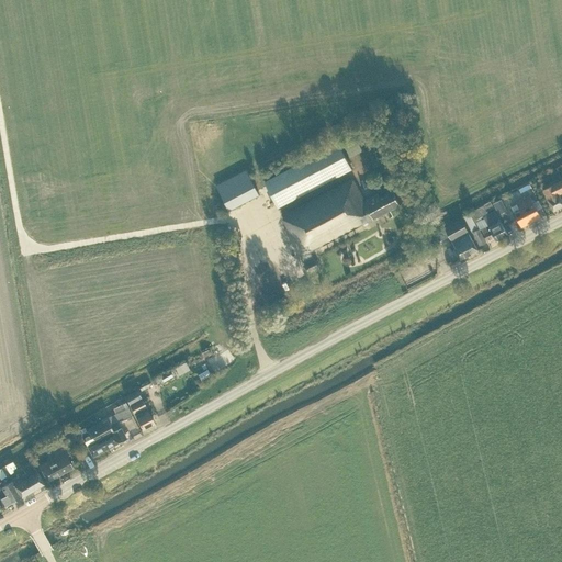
[(388,120),(384,124),(393,131),(396,125),(388,120)]
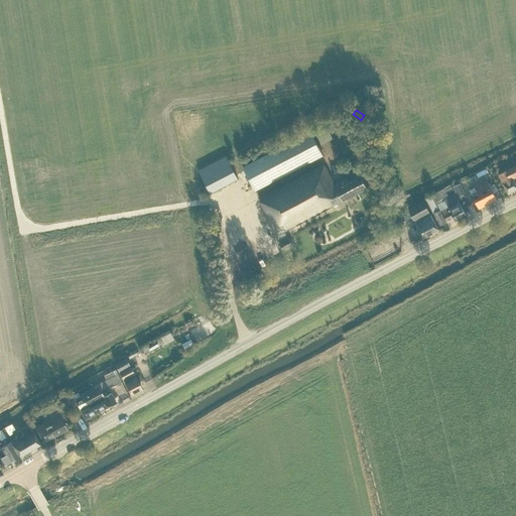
[(328,123),(315,130),(321,141),(334,133),(328,123)]
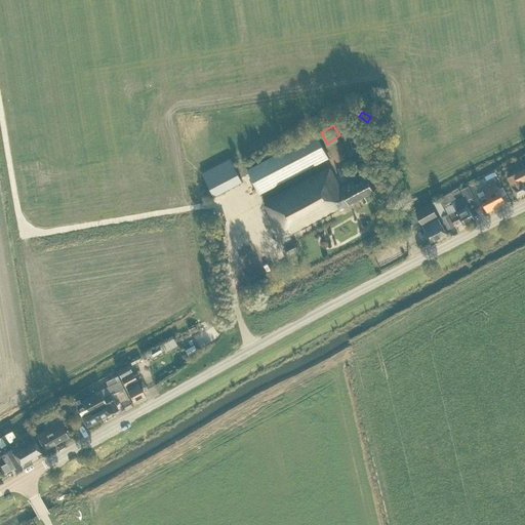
[(322,146),(316,134),(247,170),(253,182),(259,194),(329,158),(322,146)]
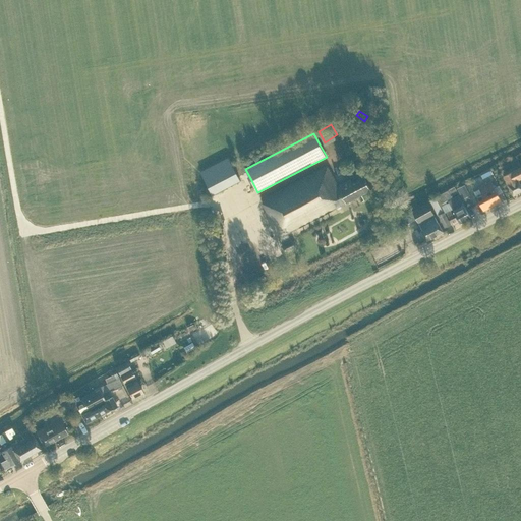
[(213,195),(240,181),(228,158),(201,173),(213,195)]
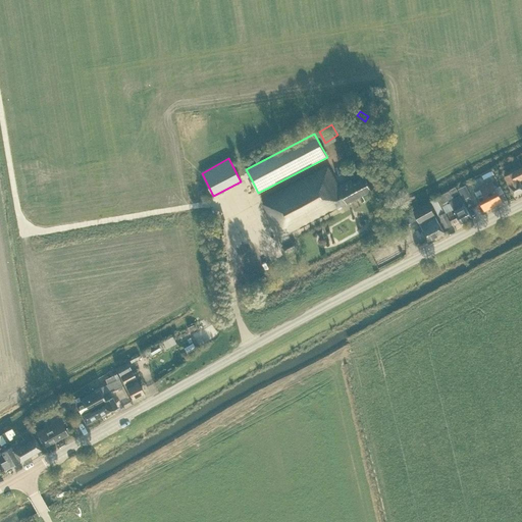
[(347,204),(371,191),(364,177),(353,185),(351,180),(337,187),(327,166),(261,201),(267,211),(265,212),(278,239),(286,254),(296,249),(288,233),(337,208),(346,203),(347,204)]
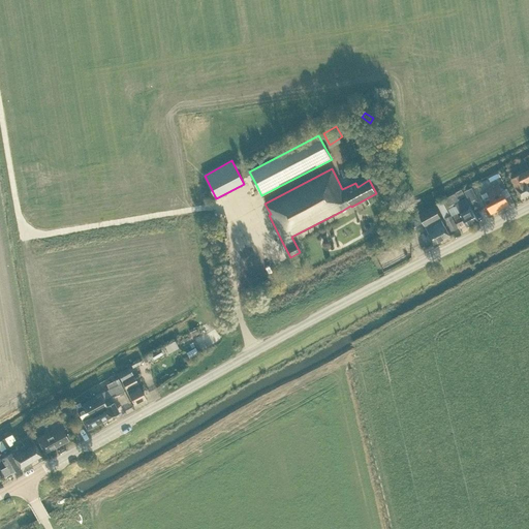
[(526,183),(528,181),(528,169),(510,179),(516,189),(521,199),(528,194),(528,189),(526,184),(526,183)]
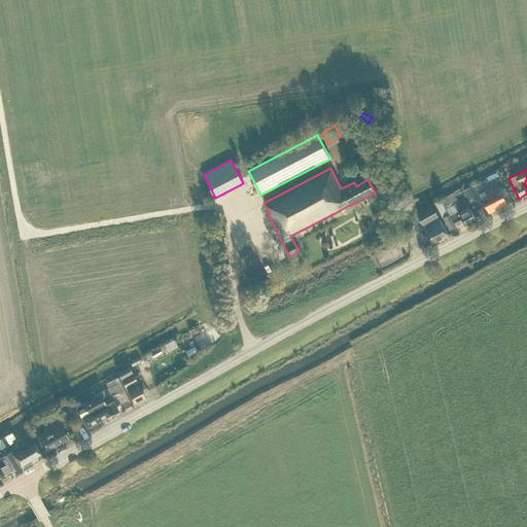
[(481,199),(489,213),(507,204),(500,190),(504,187),(498,175),(493,178),(496,184),(484,190),(487,196),(481,199)]
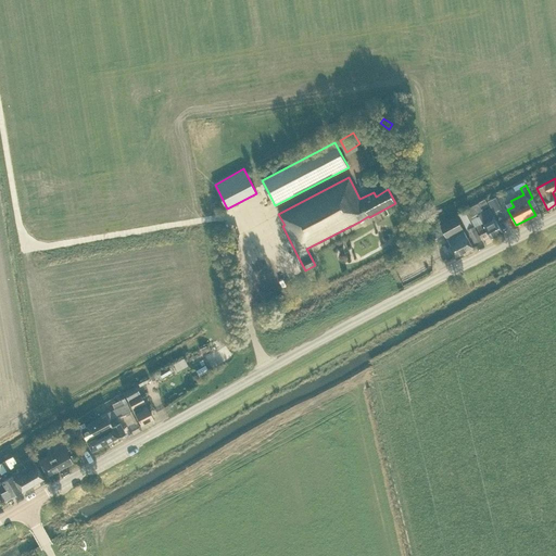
[(479,203),(482,210),(488,206),(485,200),(479,203)]
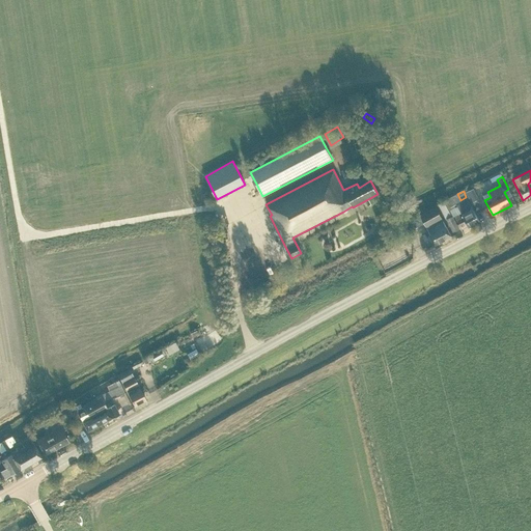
[(455,207),(450,197),(445,199),(450,211),(455,207)]
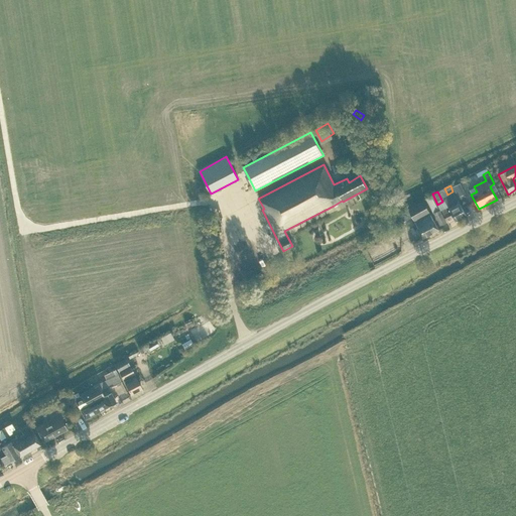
[(455,221),(466,216),(454,195),(443,200),(448,209),(455,221)]
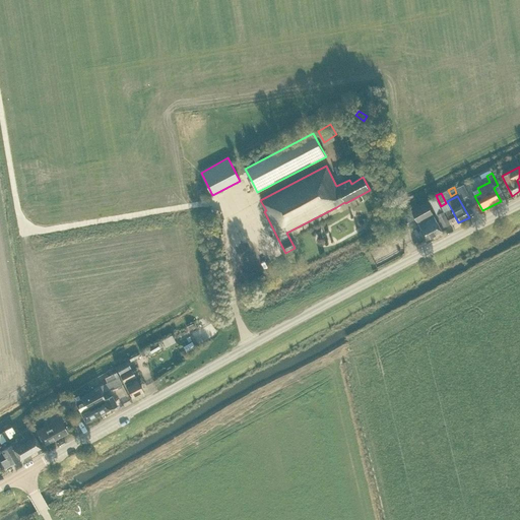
[(428,204),(411,212),(413,215),(415,219),(421,231),(420,231),(426,241),(442,232),(428,204)]
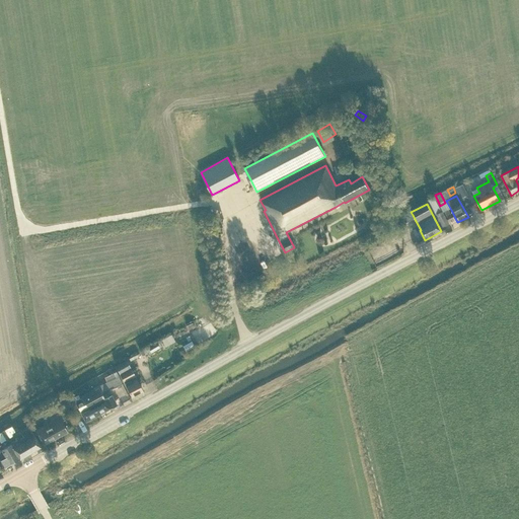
[(401,213),(400,213),(400,215),(401,219),(401,225),(415,219),(413,215),(411,212),(410,209),(403,212),(401,213)]
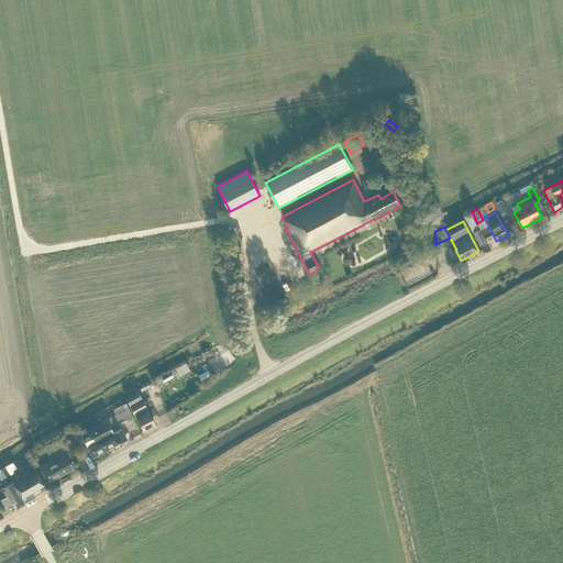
[(486,243),(479,230),(473,233),(479,246),(486,243)]
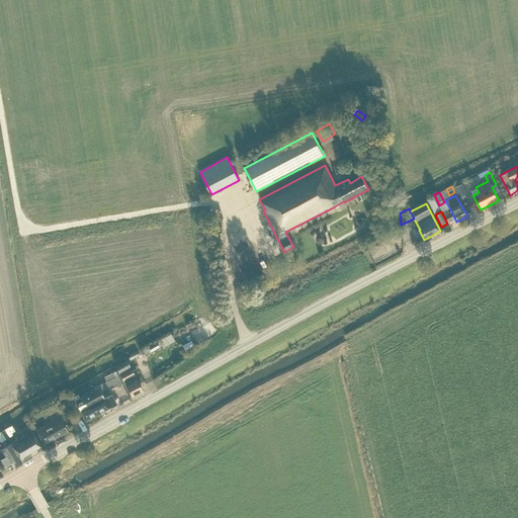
[(188,346),(194,344),(187,329),(181,332),(188,346)]
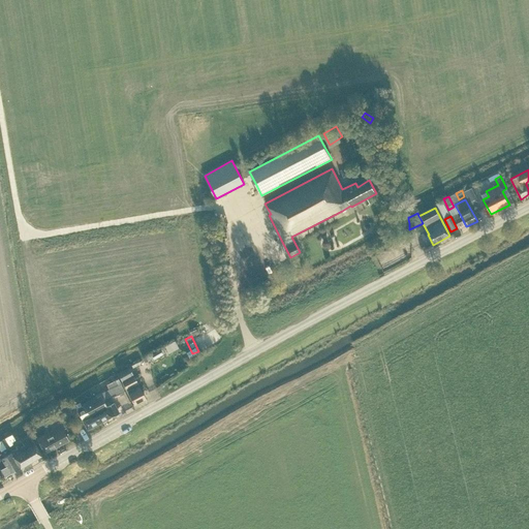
[(159,356),(156,352),(150,355),(152,361),(159,356)]
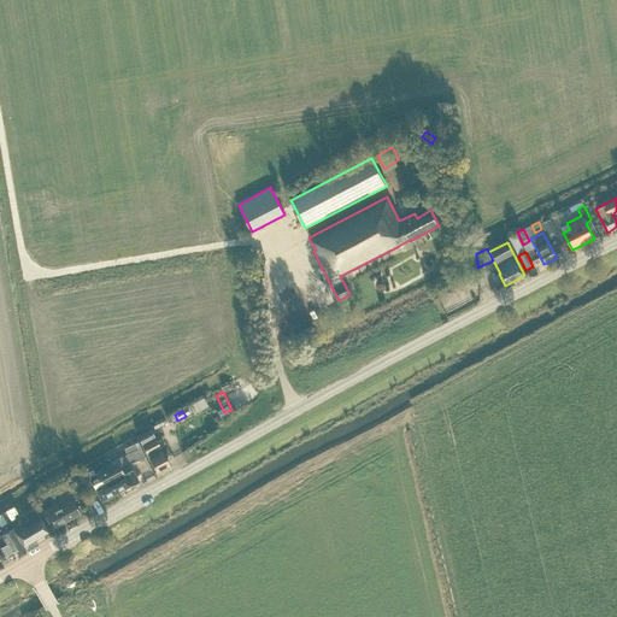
[(169,465),(154,439),(150,428),(136,435),(141,446),(156,472),(169,465)]
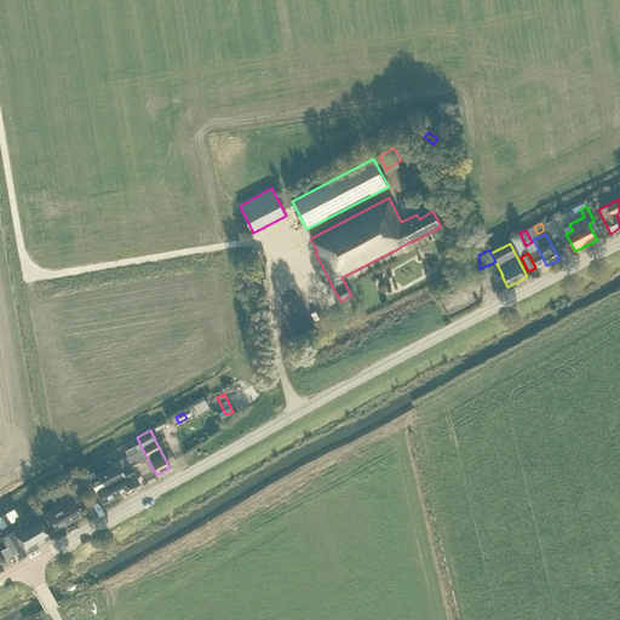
[(145,459),(141,451),(138,445),(127,451),(128,452),(126,453),(127,457),(112,464),(112,465),(96,474),(104,488),(110,484),(116,497),(139,484),(132,472),(125,477),(121,471),(145,459)]
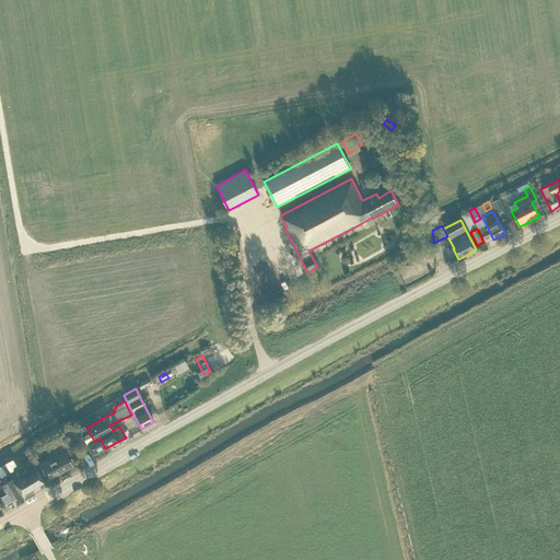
[(79,428),(89,422),(86,417),(76,422),(79,428)]
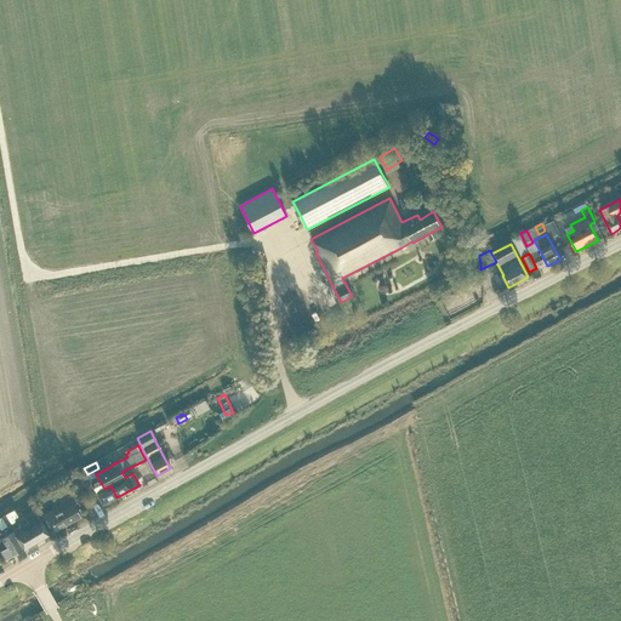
[(78,472),(72,474),(75,480),(80,488),(85,488),(86,484),(86,482),(80,477),(78,472)]
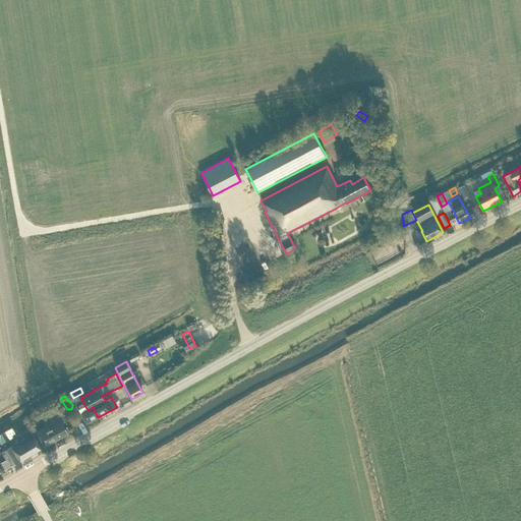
[(60,398),(55,401),(58,406),(62,412),(67,409),(63,403),(60,398)]
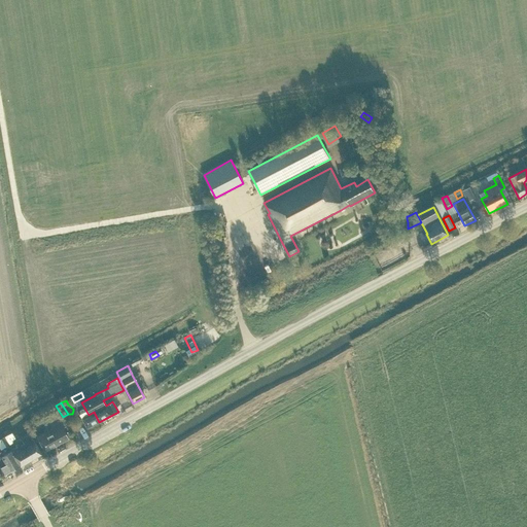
[(74,414),(72,415),(75,420),(78,418),(80,417),(84,425),(86,428),(99,422),(94,412),(89,415),(81,402),(81,403),(80,405),(79,402),(74,406),(73,409),(73,411),(74,414)]
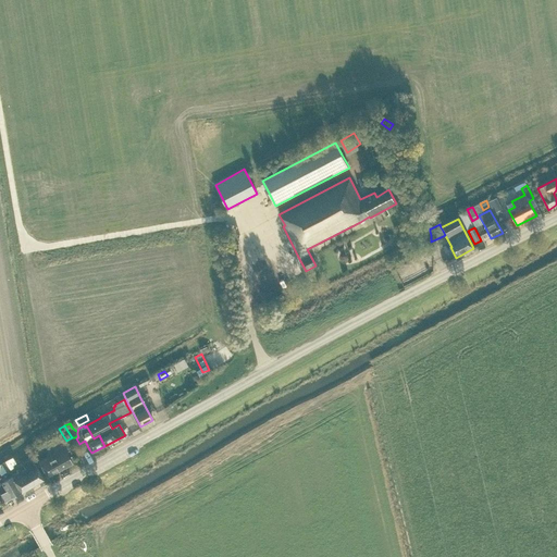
[(47,478),(72,463),(65,453),(69,450),(61,436),(44,445),(49,455),(38,461),(47,478)]
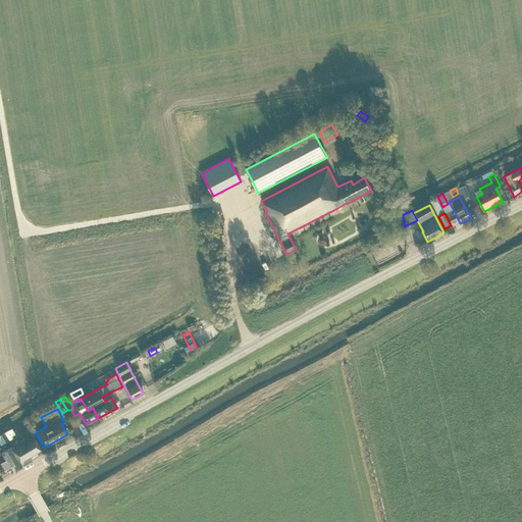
[(0,446),(0,447),(12,438),(11,437),(15,434),(11,428),(0,435),(0,446)]
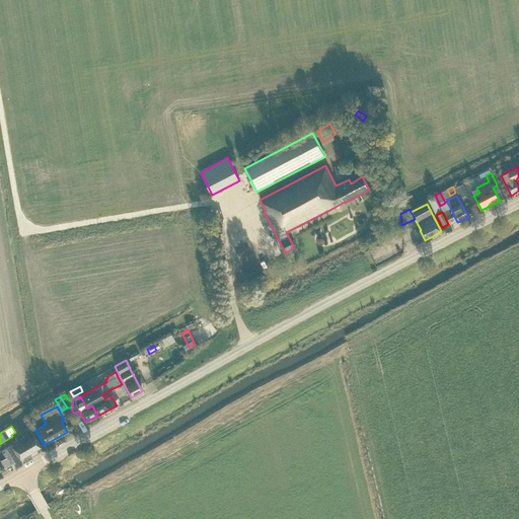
[(18,460),(41,447),(31,432),(28,428),(20,433),(22,437),(0,450),(0,451),(4,458),(0,460),(4,468),(9,465),(18,460)]
